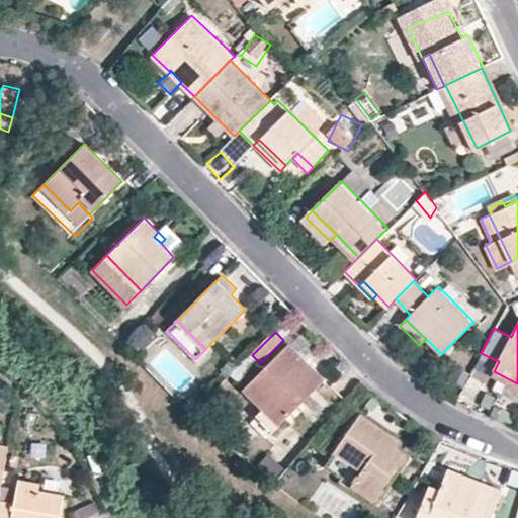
[(304,369),(304,359),(289,345),(244,389),(263,410),(254,418),(270,435),(326,382),(313,368),(307,373),(304,369)]
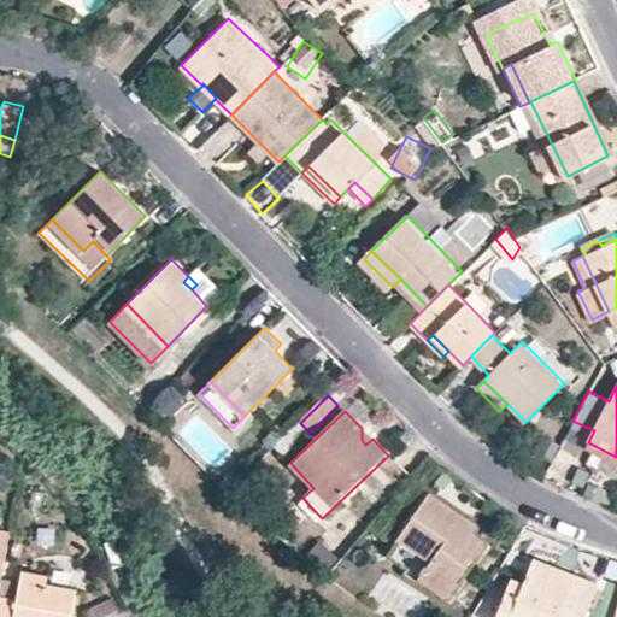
[(562,451),(581,459),(588,439),(569,432),(562,451)]
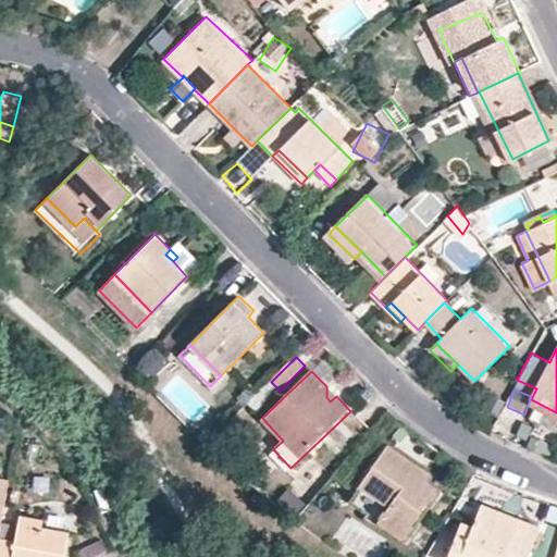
[(197,437),(206,447),(217,437),(208,428),(197,437)]
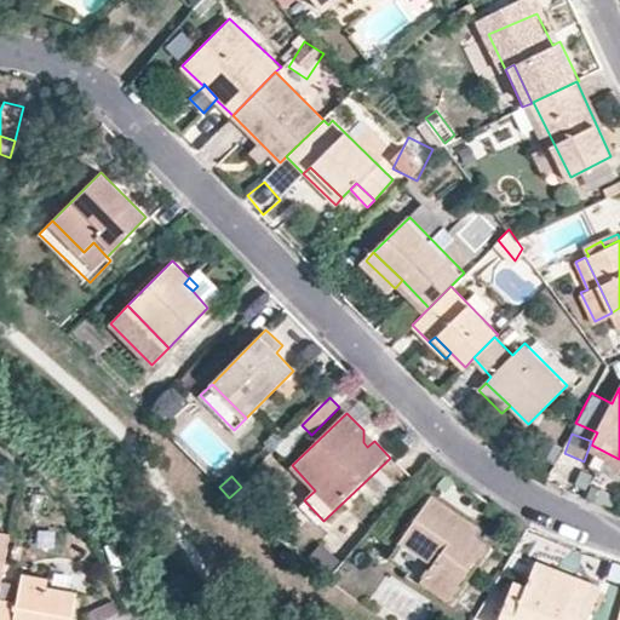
[(468,532),(472,523),(431,498),(391,560),(457,600),(491,546),(477,538),(468,532)]
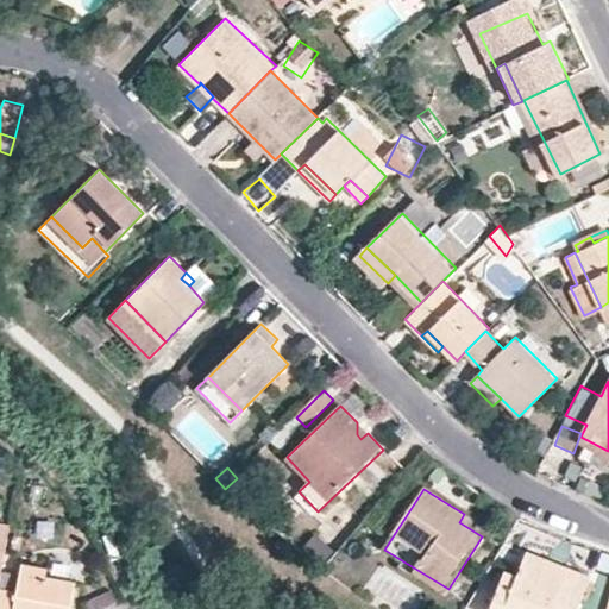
[(313,518),(318,512),(299,491),(294,496),(313,518)]
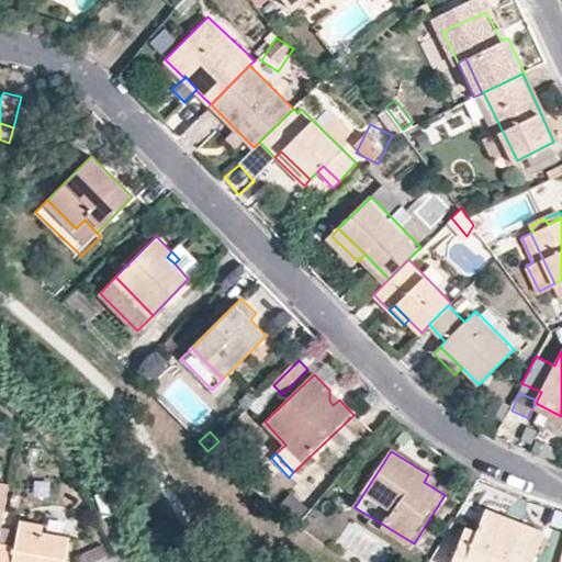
[(437,480),(428,474),(424,482),(433,487),(437,480)]
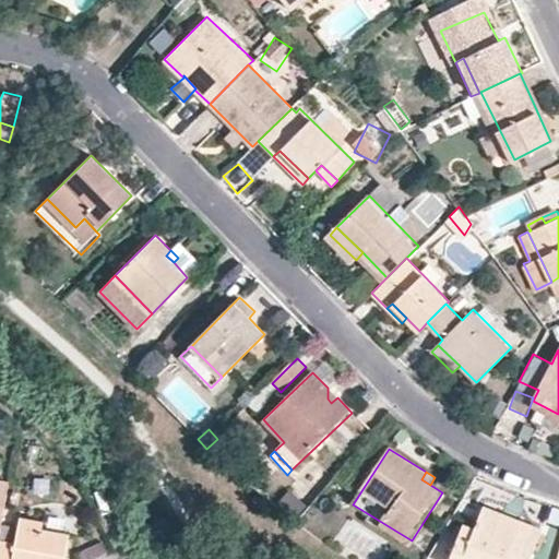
[(290,491),(278,507),(296,522),(309,507),(290,491)]
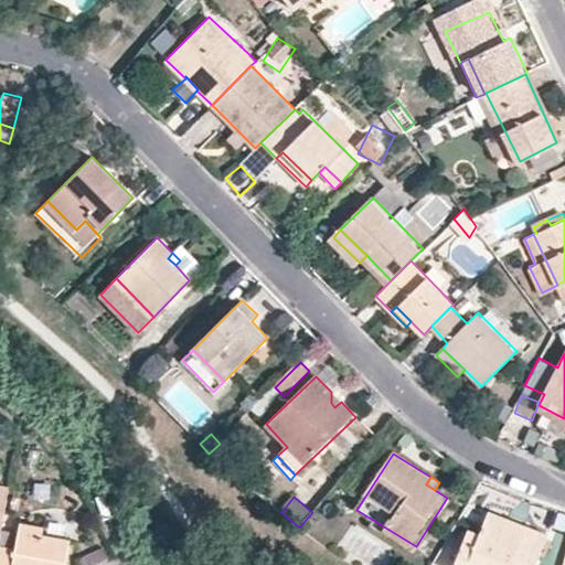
[(491,513),(488,521),(524,534),(528,525),(491,513)]
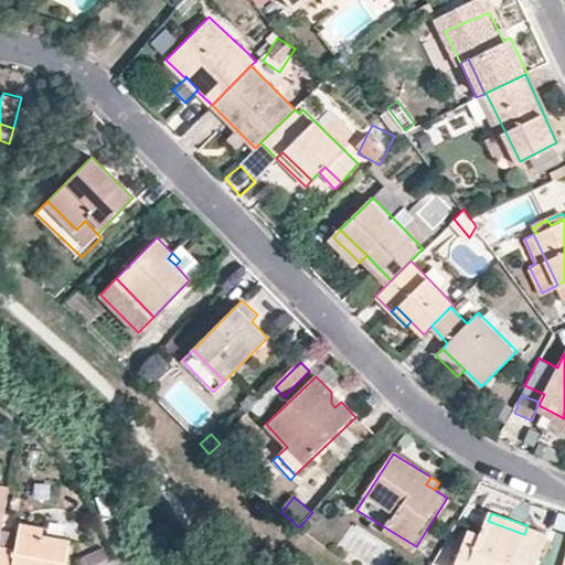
[(488,521),(482,536),(477,553),(465,550),(459,564),(537,564),(550,534),(528,525),(524,534),(488,521)]
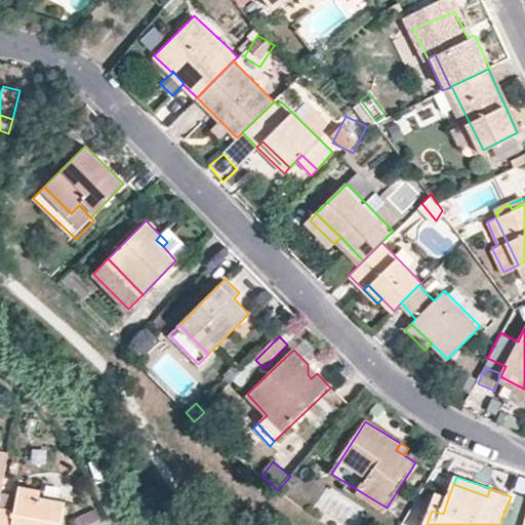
[(2,513),(0,522),(0,524),(63,524),(67,505),(39,499),(40,493),(22,490),(17,516),(2,513)]
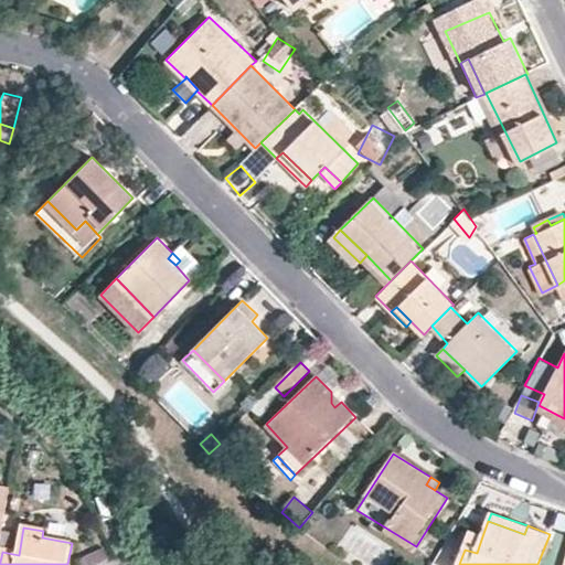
[(477,553),(482,536),(471,533),(465,550),(477,553)]
